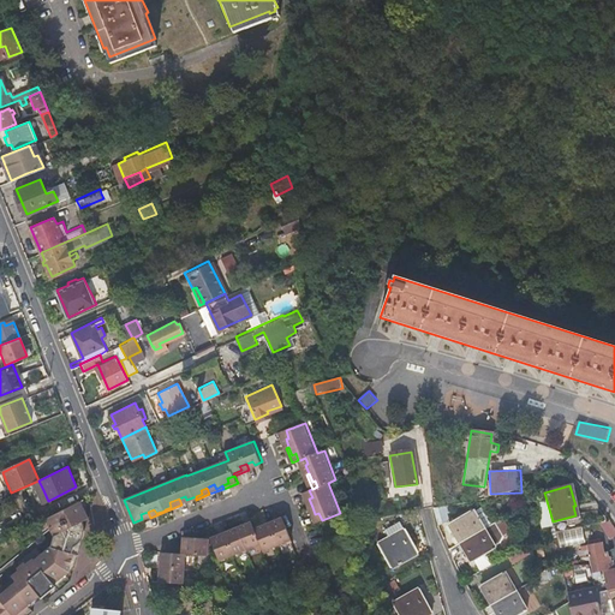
[(88,518),(79,502),(46,520),(54,537),(57,536),(59,539),(57,542),(58,544),(72,549),(73,547),(75,547),(76,545),(79,542),(81,541),(83,537),(83,532),(84,529),(82,521),(88,518)]
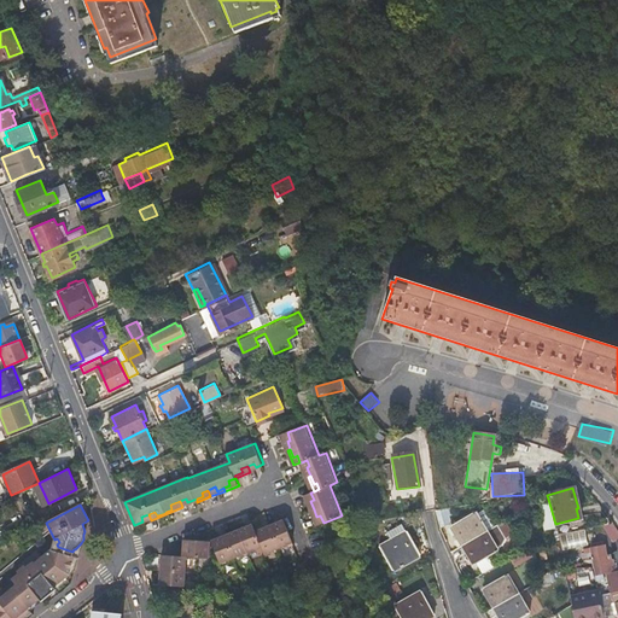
[(448,520),(447,514),(445,508),(435,511),(437,525),(445,524),(448,520)]
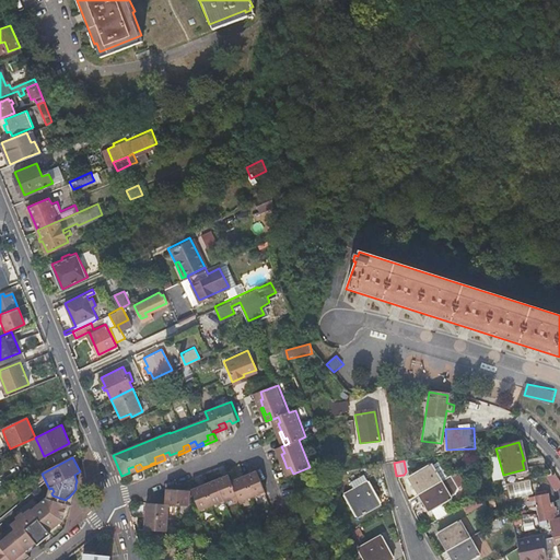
[(281,462),(287,477),(293,474),(290,467),(287,468),(284,462),(281,462)]
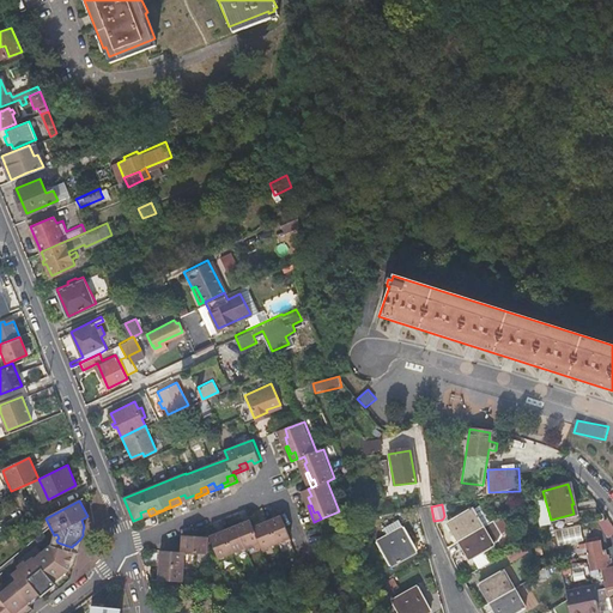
[(447,521),(459,541),(481,527),(471,508),(459,514),(447,521)]
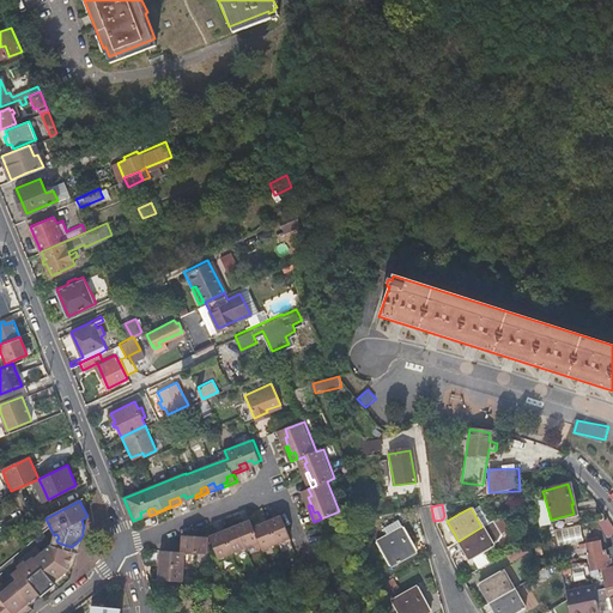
[(134,522),(150,516),(147,510),(140,513),(141,517),(133,521),(134,522)]
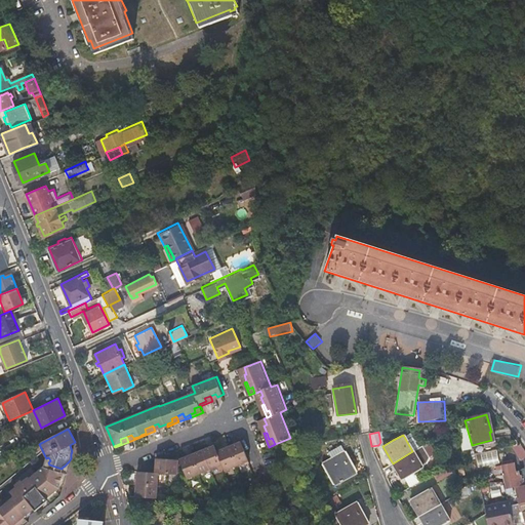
[(249,461),(241,442),(235,444),(237,448),(225,452),(224,448),(217,451),(216,449),(210,452),(217,469),(223,466),(225,471),(249,461)]
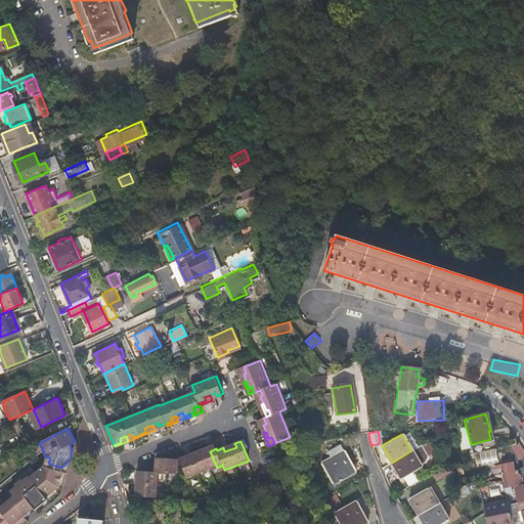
[(518,460),(523,457),(523,449),(521,442),(513,445),(518,460)]
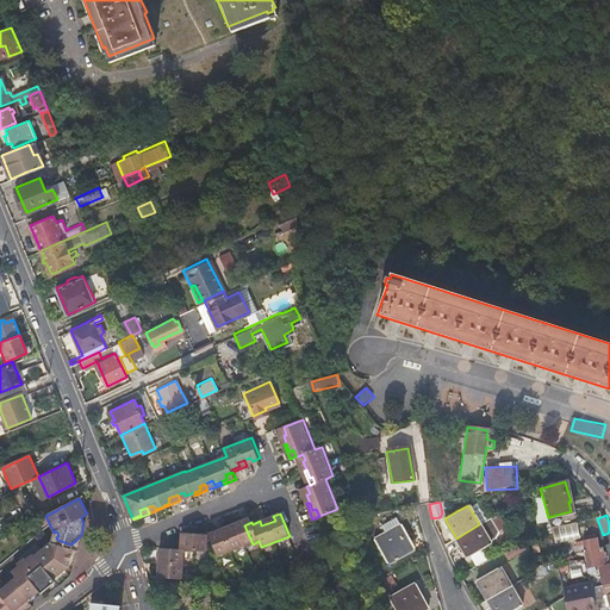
[(260,521),(261,526),(275,521),(273,516),(260,521)]
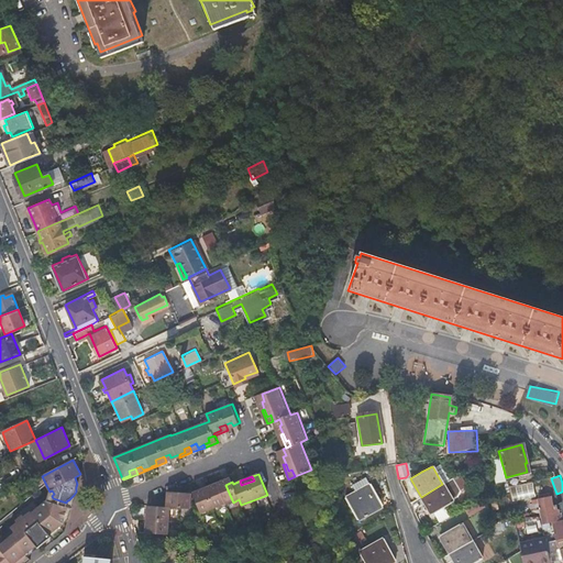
[(382,504),(373,489),(364,476),(351,484),(354,490),(344,497),(357,519),(363,515),(364,517),(368,515),(367,512),(382,504)]
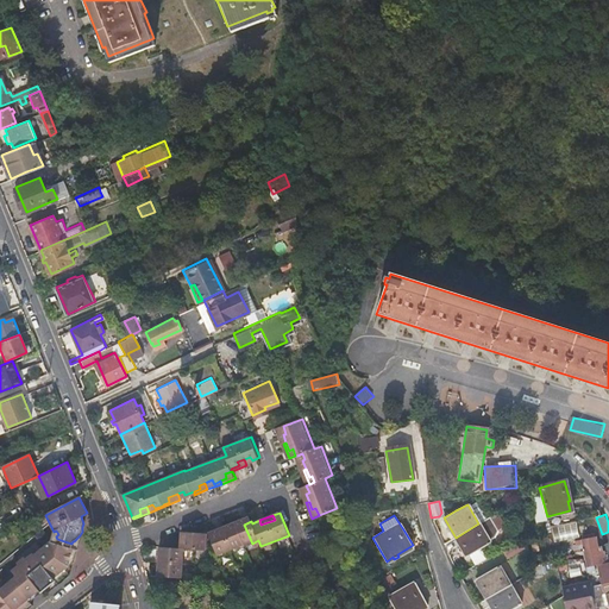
[(478,523),(456,538),(468,557),(490,544),(489,541),(495,538),(497,531),(490,518),(478,523)]
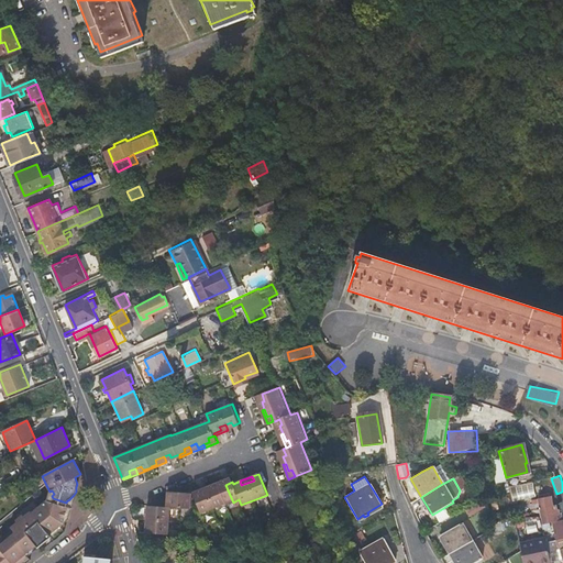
[(212,484),(214,489),(201,494),(199,489),(194,492),(202,515),(233,503),(225,485),(224,479),(212,484)]
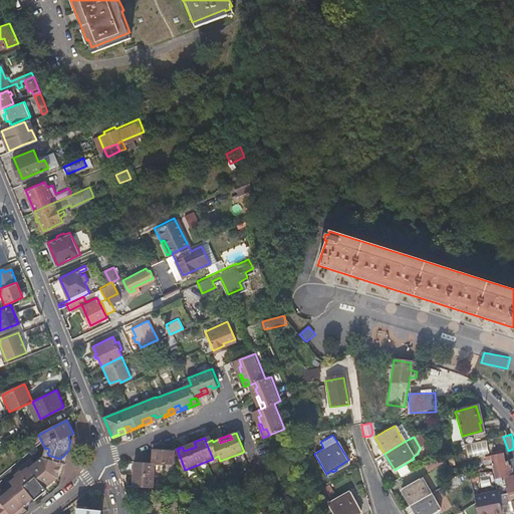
[(467,443),(468,457),(489,455),(488,441),(467,443)]
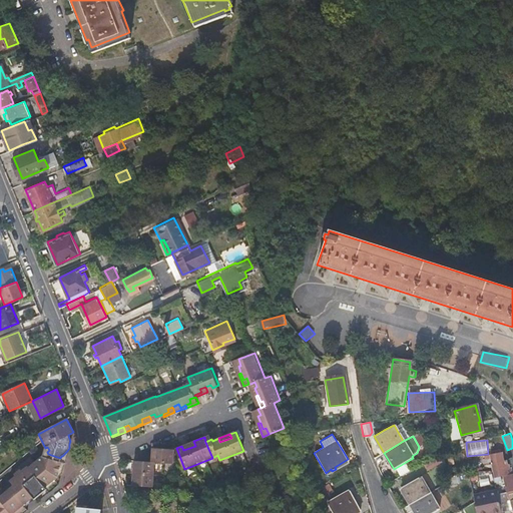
[(181,446),(183,450),(195,446),(193,441),(181,446)]
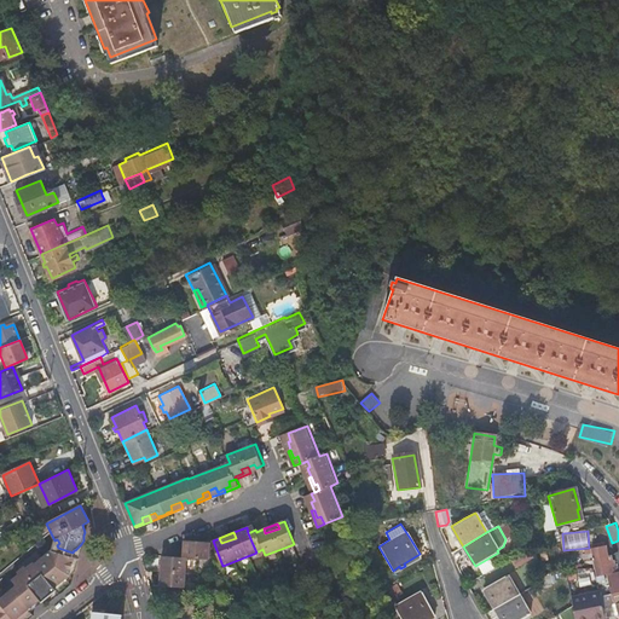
[(55,541),(50,551),(57,554),(58,551),(64,554),(64,555),(71,557),(73,553),(58,548),(57,545),(59,543),(57,539),(55,541)]
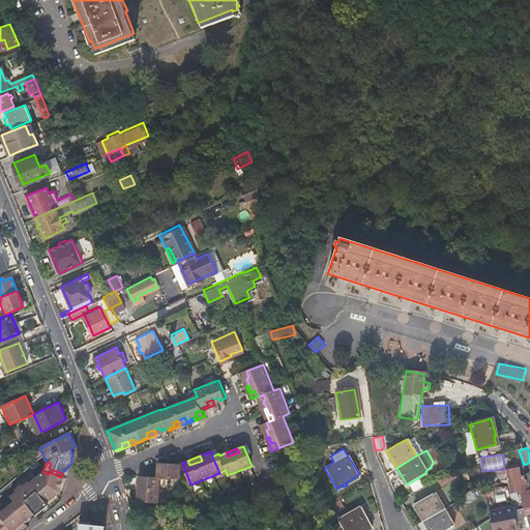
[(166,464),(162,463),(160,471),(164,471),(164,478),(171,478),(180,479),(181,465),(166,464)]
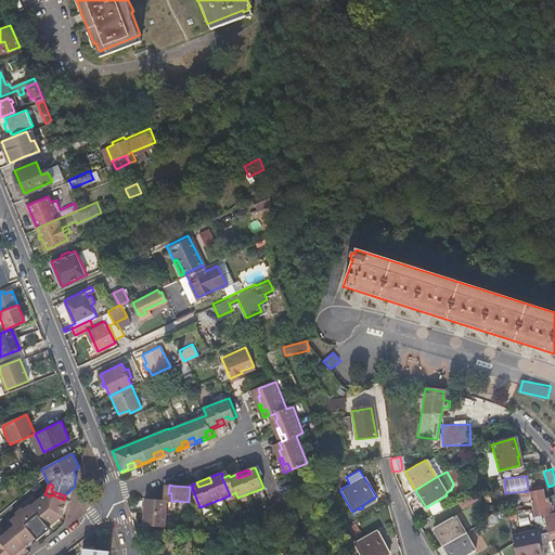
[(537,485),(533,485),(530,486),(531,491),(530,492),(534,514),(544,512),(537,485)]
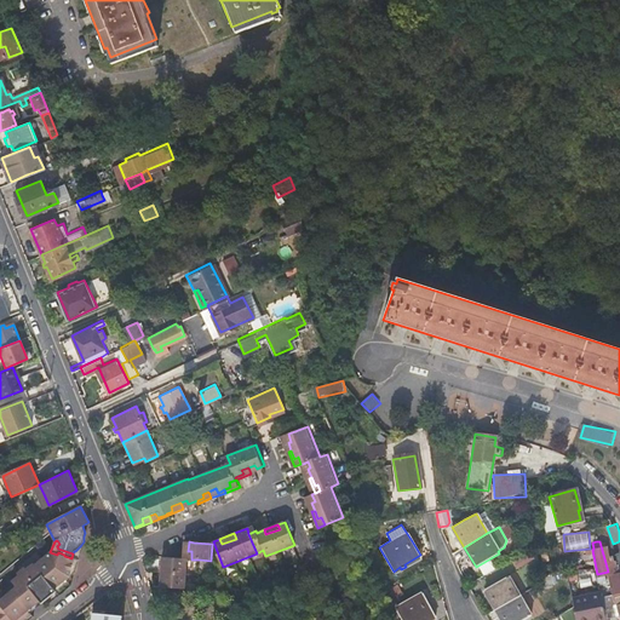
[(57,555),(50,552),(34,566),(33,563),(26,569),(24,568),(16,574),(19,578),(0,593),(4,597),(0,600),(0,619),(29,619),(33,618),(29,613),(27,610),(38,601),(40,603),(55,592),(52,589),(64,579),(68,577),(73,560),(72,558),(64,556),(64,555),(58,552),(57,555)]
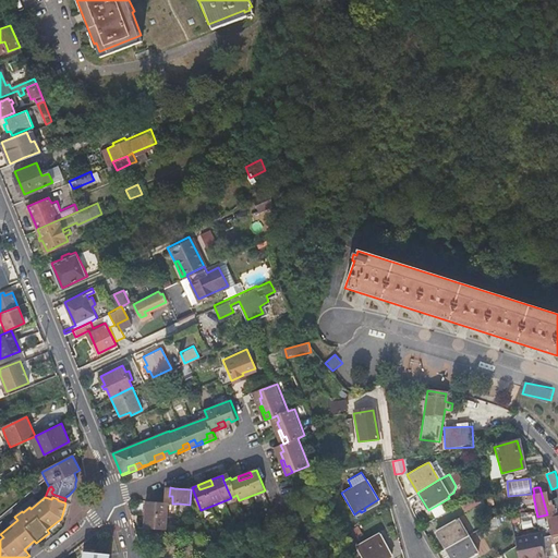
[(148,508),(149,508),(152,508),(150,516),(150,522),(147,522),(146,528),(166,529),(168,502),(166,502),(148,501),(148,508)]
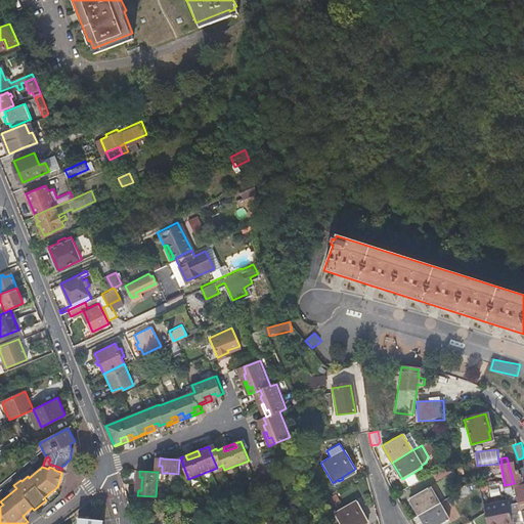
[(504,501),(505,506),(523,500),(523,483),(514,486),(506,488),(499,489),(504,501)]
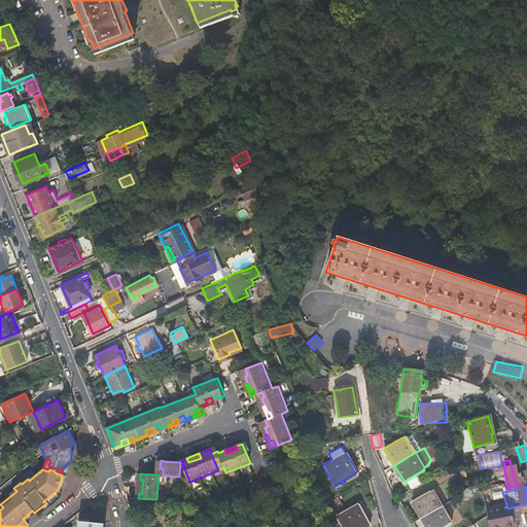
[(422,517),(441,506),(431,490),(412,500),(422,517)]
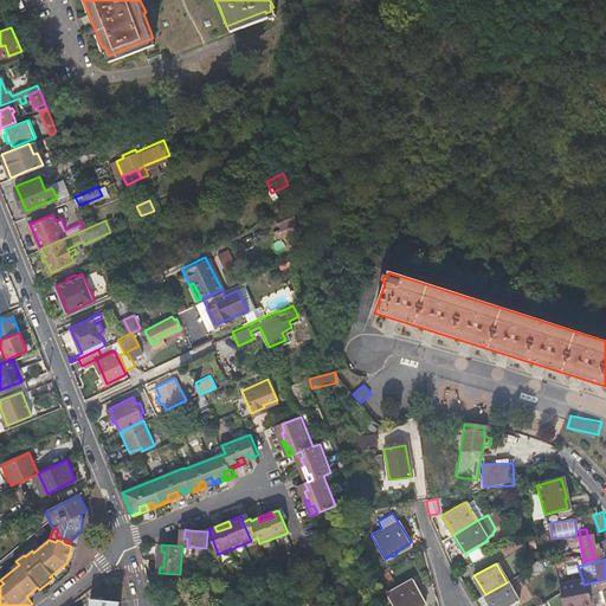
[(51,575),(53,579),(65,568),(63,566),(51,575)]
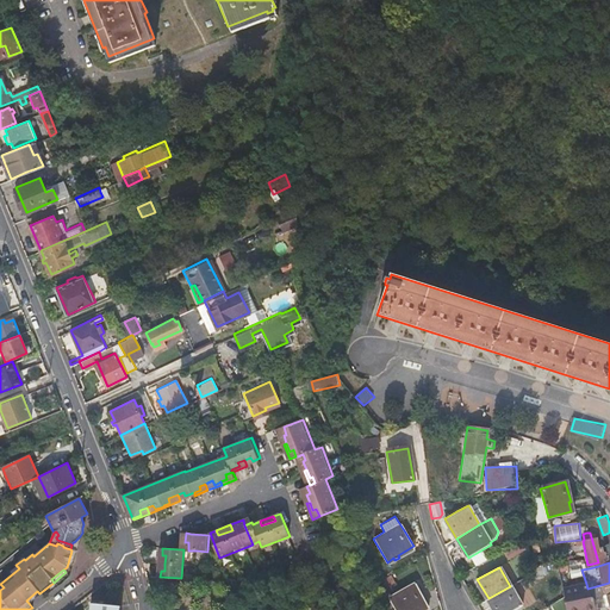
[(381,580),(383,584),(385,587),(394,582),(391,574),(381,580)]
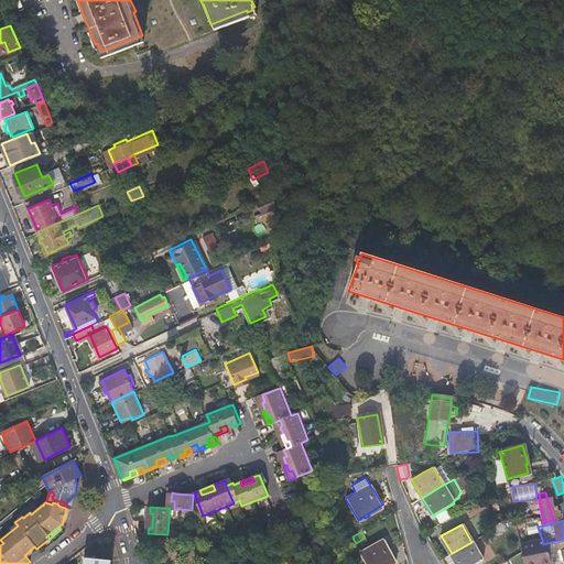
[(387,550),(389,548),(383,538),(380,540),(387,550)]
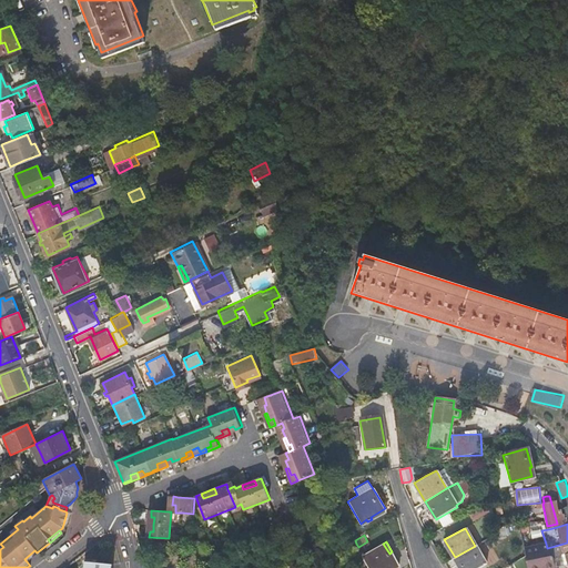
[(567,567),(567,543),(547,548),(549,555),(561,551),(563,554),(564,554),(567,567)]
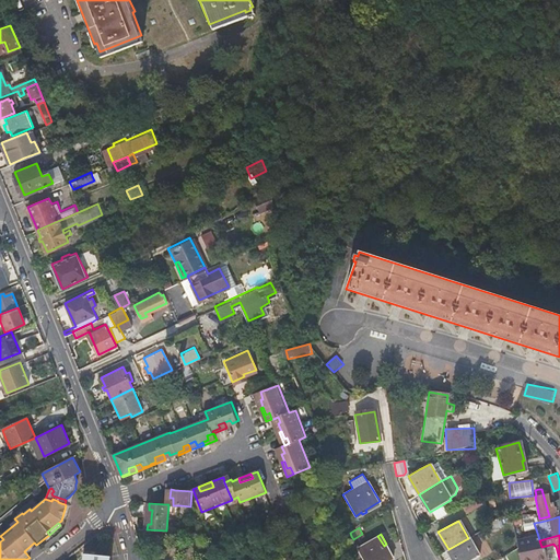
[(382,559),(393,555),(386,544),(384,546),(377,536),(357,548),(363,558),(369,555),(371,559),(382,559)]
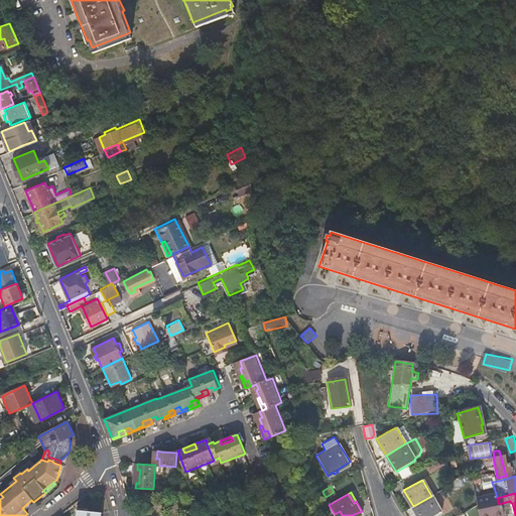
[(497,498),(496,494),(473,500),(477,515),(500,515),(502,515),(499,504),(497,498)]
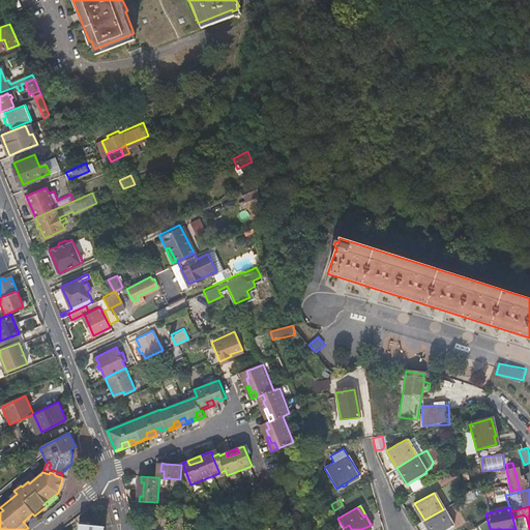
[(431,529),(438,526),(440,529),(443,529),(452,526),(443,509),(424,520),(430,529),(431,529)]
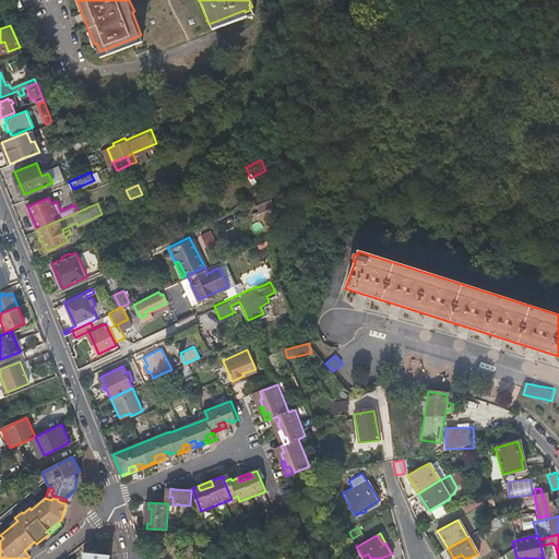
[(26,552),(36,544),(34,542),(24,550),(26,552)]
